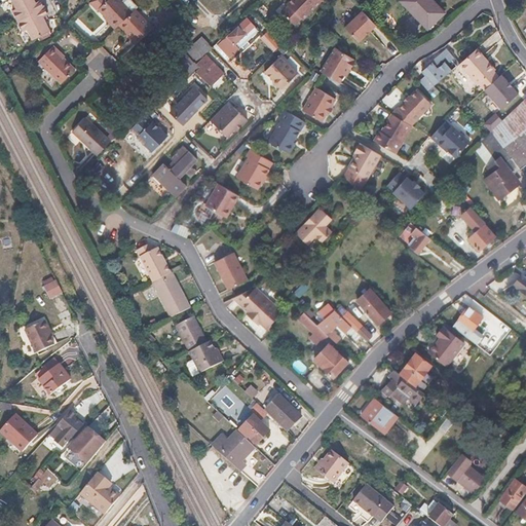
[(16,23),(43,8),(39,2),(34,4),(32,0),(10,0),(16,10),(11,12),(16,23)]
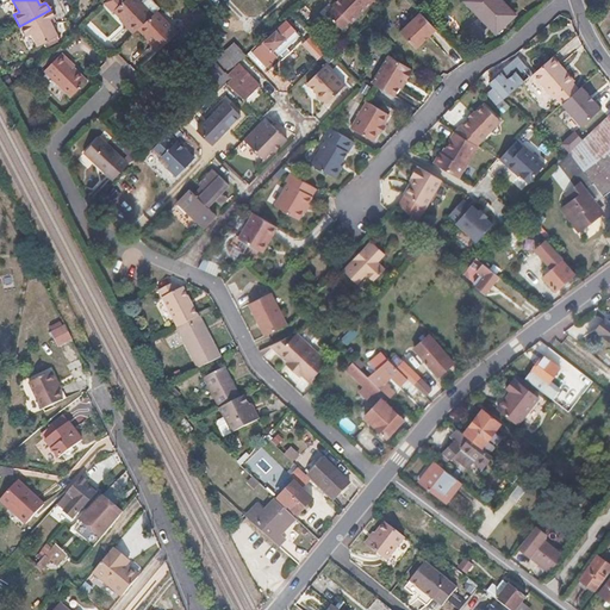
[(105,0),(113,10),(116,8),(130,23),(128,25),(134,32),(139,26),(154,12),(142,0),(105,0)]
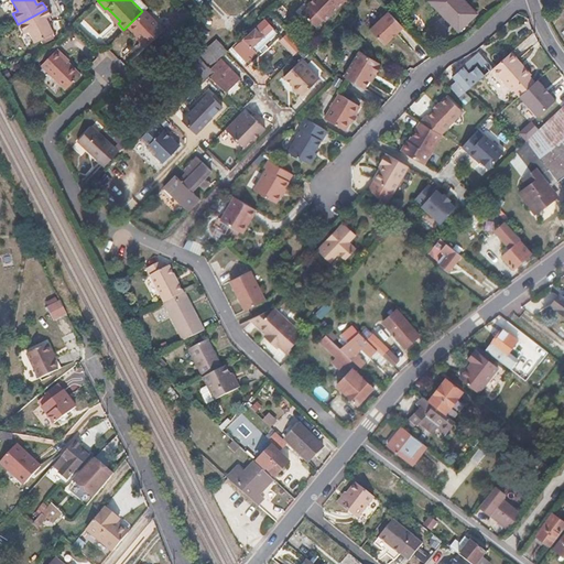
[(171,0),(164,0),(162,3),(176,17),(183,11),(171,0)]
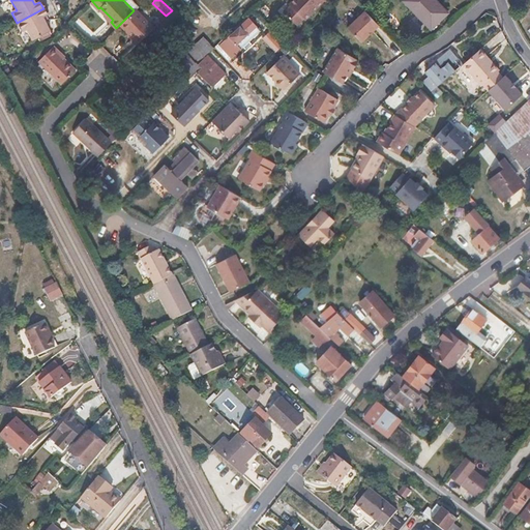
[(290,0),(287,4),(288,5),(290,7),(284,15),(294,25),(302,17),(303,19),(322,0),(325,3),(327,0),(290,0)]
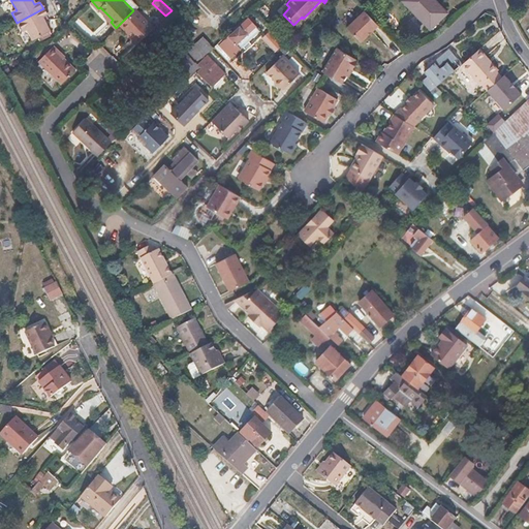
[(401,0),(429,30),(445,14),(433,0),(401,0)]
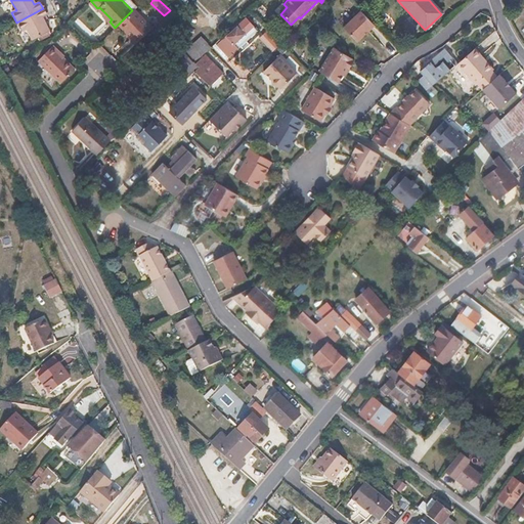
[(287,7),(285,5),(278,12),(280,14),(287,7)]
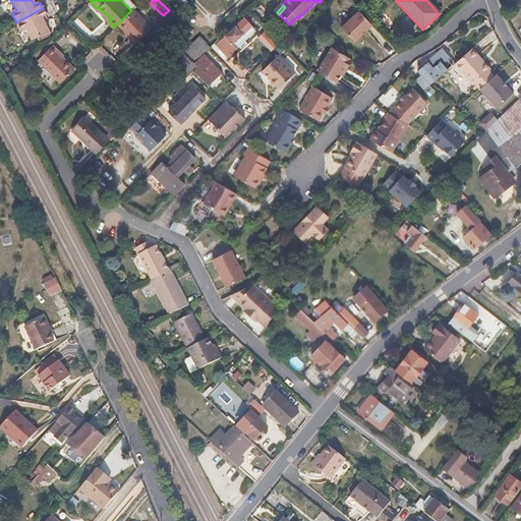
[(43,8),(16,22),(21,33),(26,31),(33,42),(49,34),(41,19),(47,17),(43,8)]
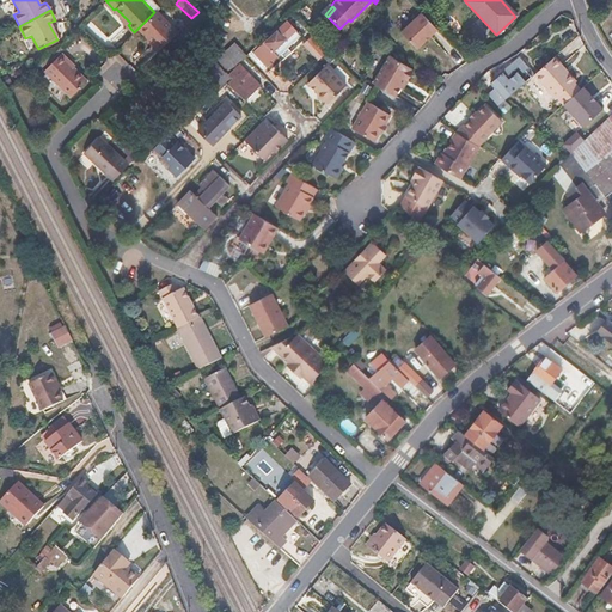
[(154,12),(140,26),(154,42),(153,44),(160,51),(181,32),(159,10),(154,12)]
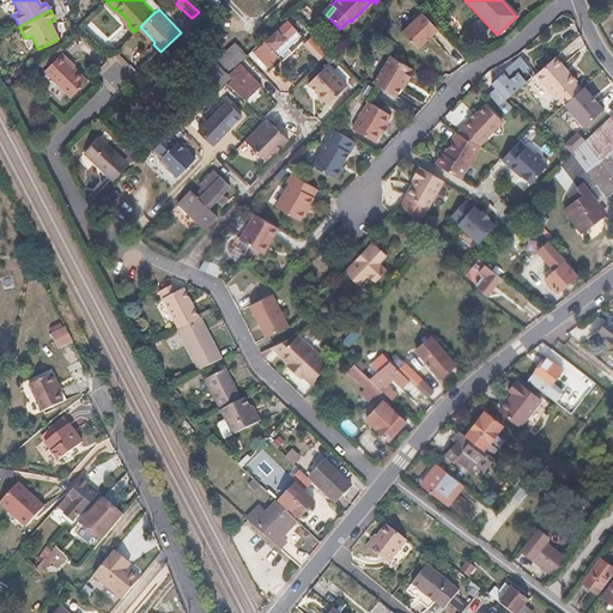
[(417,48),(437,29),(422,12),(401,31),(417,48)]
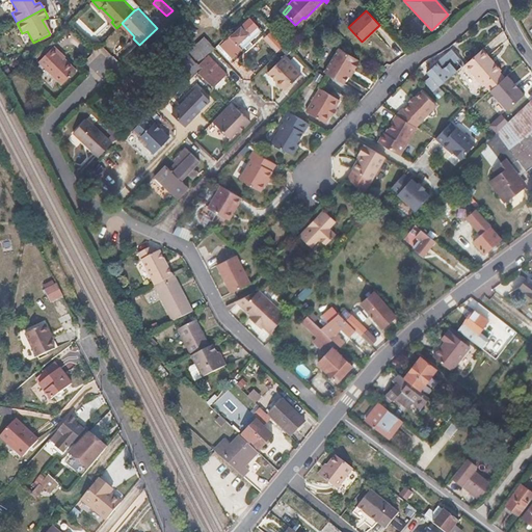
[(262,30),(250,18),(220,45),(233,57),(262,30)]
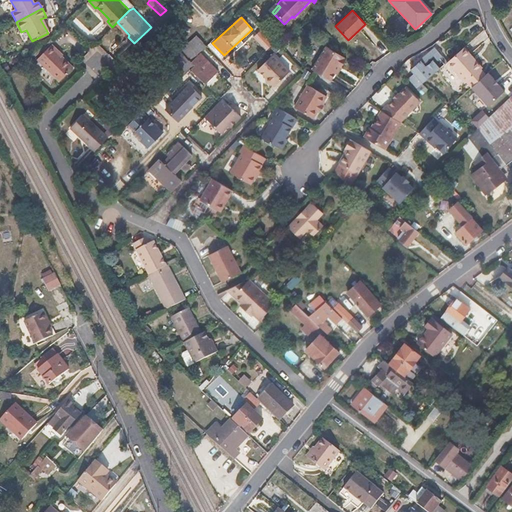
[(189,41),(179,50),(189,60),(190,59),(205,46),(197,38),(192,43),(189,41)]
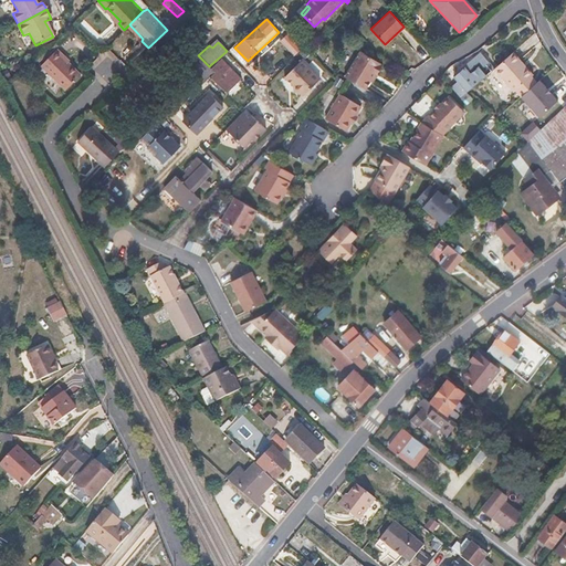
[(82,73),(59,50),(42,64),(65,90),(82,73)]
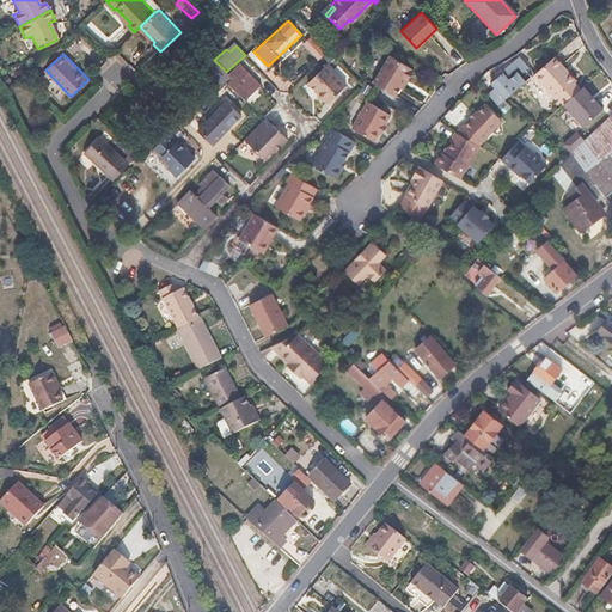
[(556,54),(536,72),(558,97),(579,78),(570,69),(568,72),(561,65),(564,62),(556,54)]
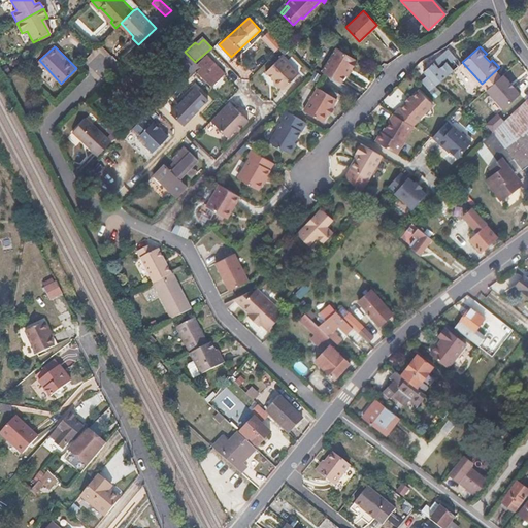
[(355,59),(336,47),(322,71),(341,84),(345,75),(349,70),(351,72),(357,61),(355,60),(355,59)]
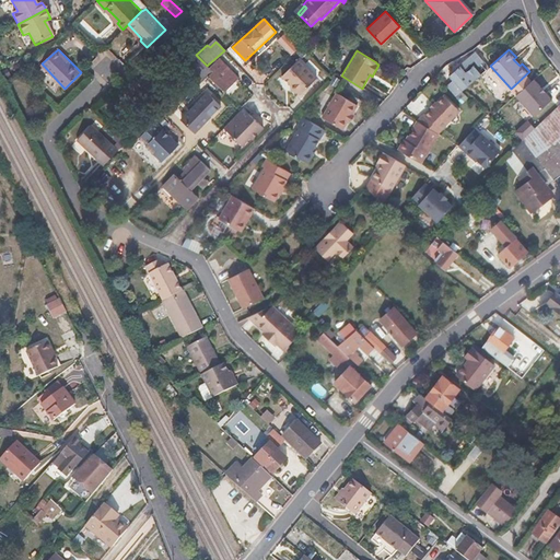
[(489,66),(476,51),(461,67),(465,72),(455,82),(461,89),(480,72),(481,72),(489,66)]
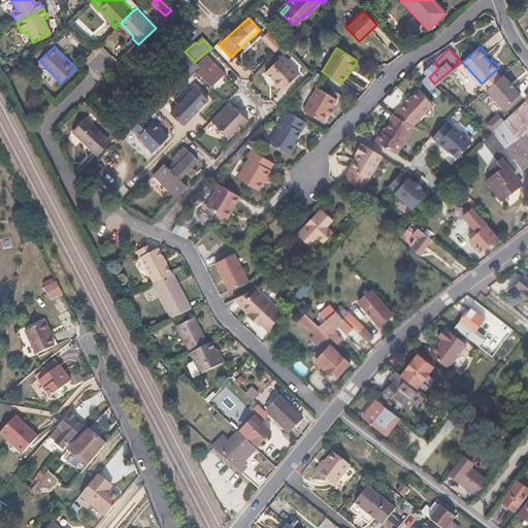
[(185,52),(169,66),(184,81),(193,72),(195,71),(200,66),(197,63),(196,61),(195,62),(185,52)]
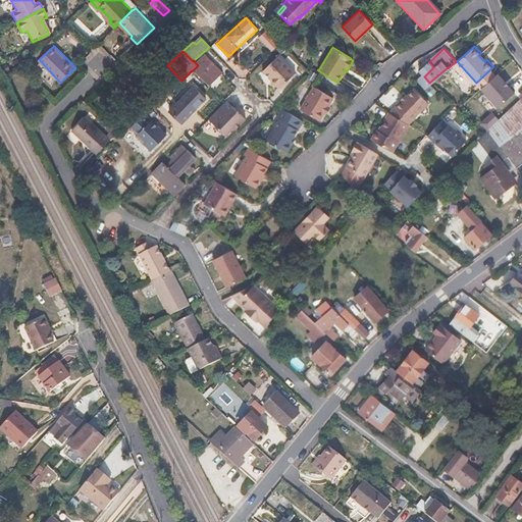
[(195,62),(198,65),(193,70),(208,85),(221,72),(204,54),(195,62)]
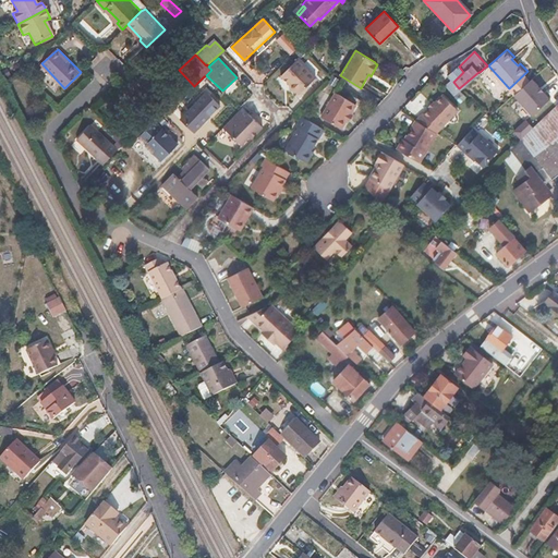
[(315,77),(296,59),(280,76),(290,85),(289,88),(293,92),(296,92),(299,94),(315,77)]
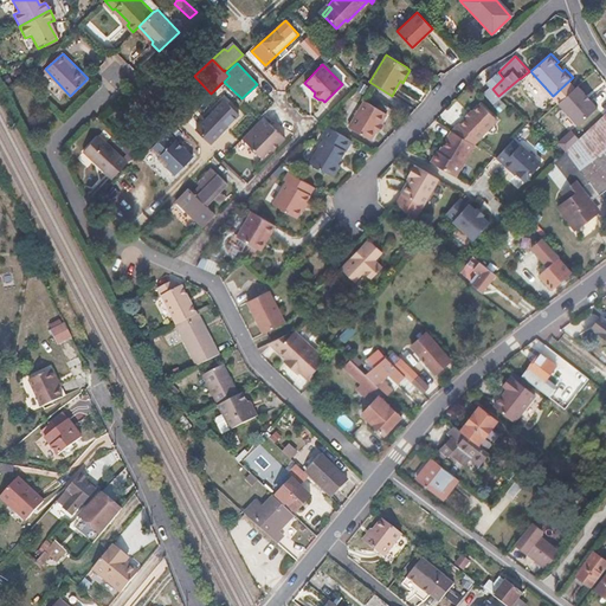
[(588,81),(574,94),(584,103),(598,91),(588,81)]
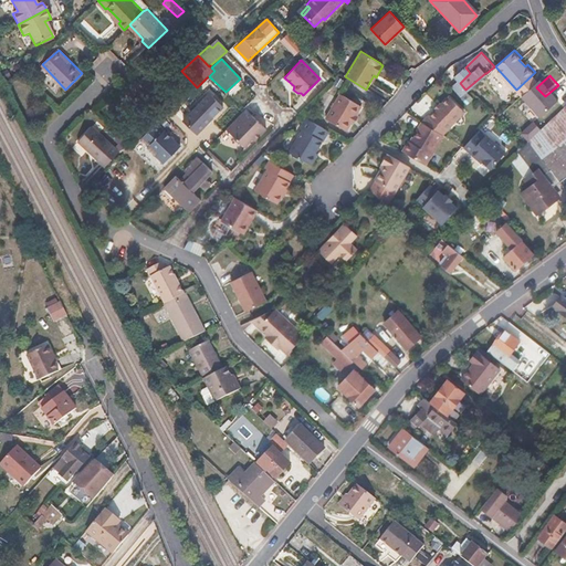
[(360,106),(341,94),(326,118),(346,130),(350,122),(355,116),(360,106)]
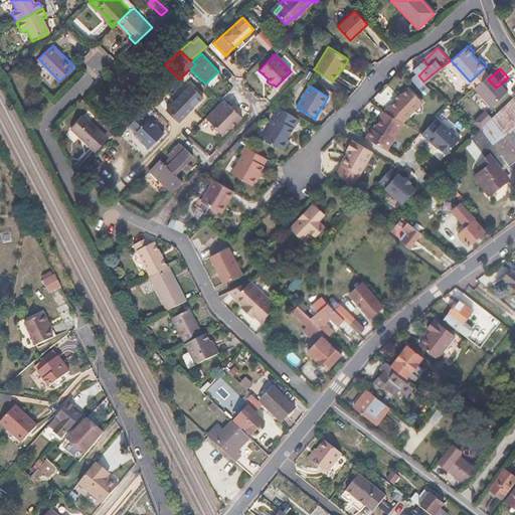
[(478,87),(473,91),(480,99),(485,95),(478,87)]
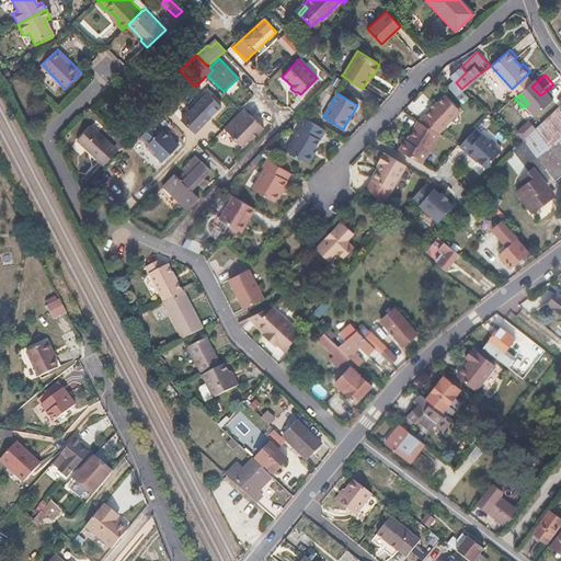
[(443,95),(435,103),(430,109),(423,115),(425,116),(419,123),(423,125),(447,100),(443,95)]
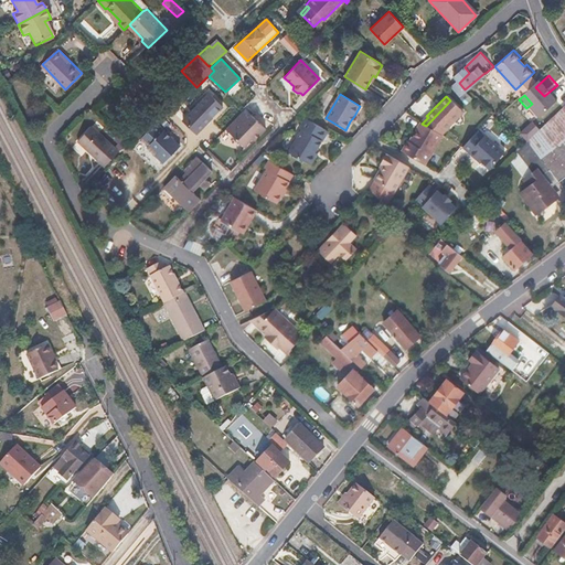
[(461,112),(450,100),(426,126),(440,134),(461,112)]
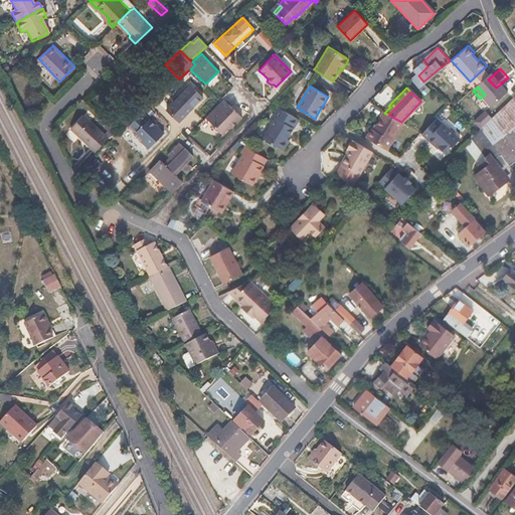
[(220,101),(205,117),(222,133),(229,126),(231,128),(241,117),(231,107),(228,109),(224,105),(220,101)]
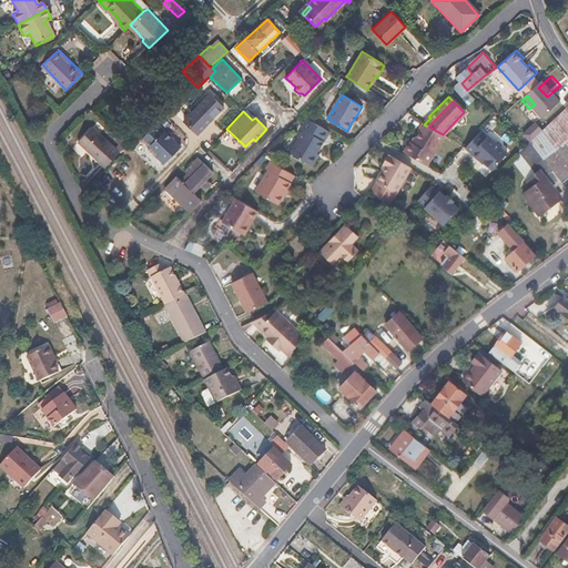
[(301,128),(303,130),(290,152),(312,165),(317,156),(315,154),(317,150),(323,141),(324,141),(330,132),(306,118),(301,128)]
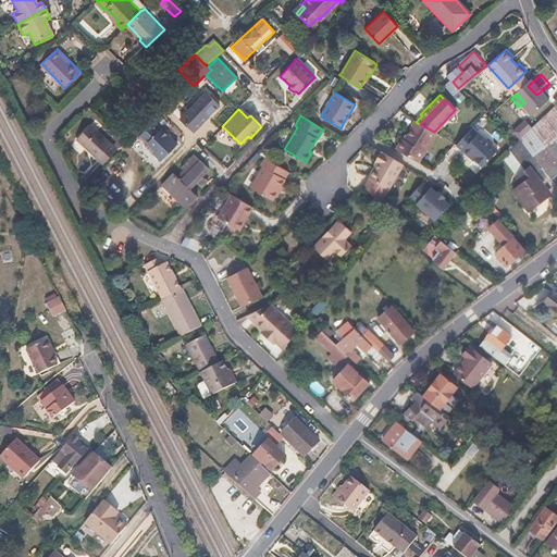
[(409,126),(410,127),(406,135),(407,136),(405,140),(420,124),(416,122),(413,120),(409,126)]
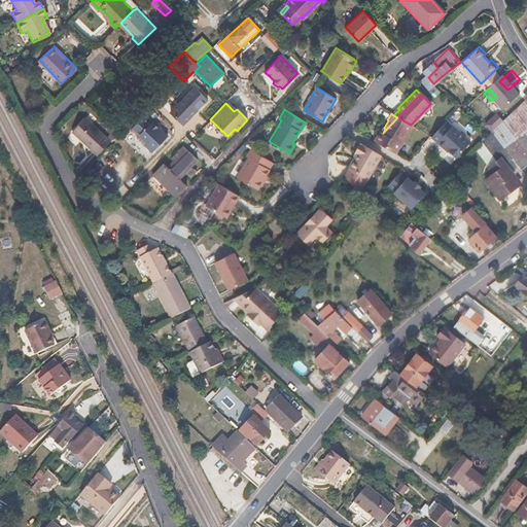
[(147,114),(133,129),(140,136),(138,138),(152,152),(169,137),(147,114)]
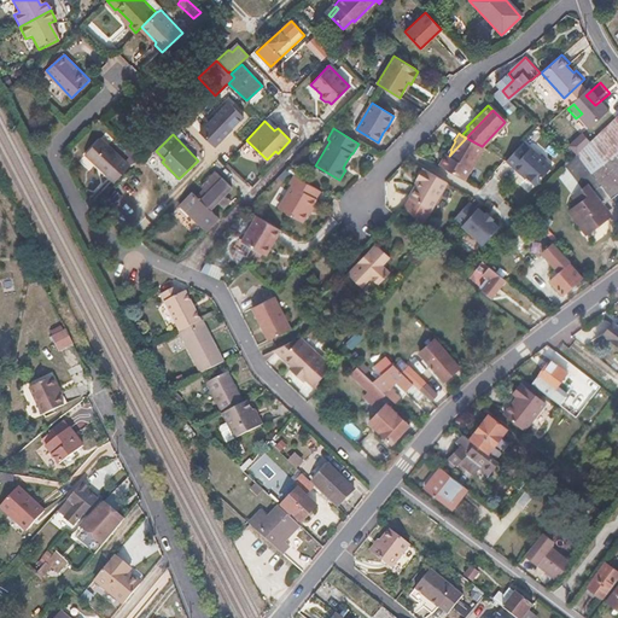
[(101,138),(86,155),(116,182),(132,165),(101,138)]
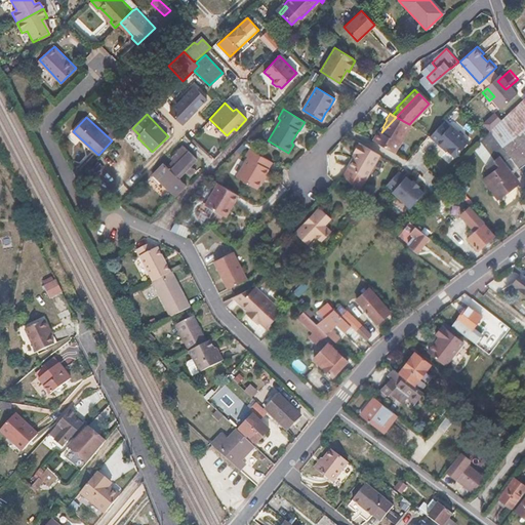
[(396,117),(381,132),(373,140),(393,153),(409,125),(409,124),(396,117)]
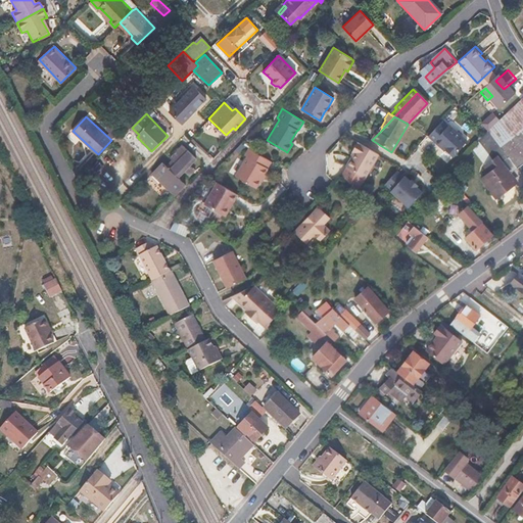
[(428,136),(423,142),(435,153),(437,151),(441,154),(439,155),(447,162),(462,146),(443,131),(442,132),(436,127),(428,136)]
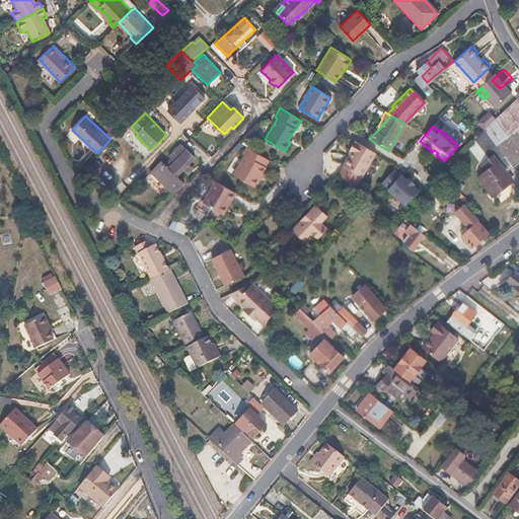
[(518,126),(498,143),(505,153),(515,165),(518,161),(518,126)]
